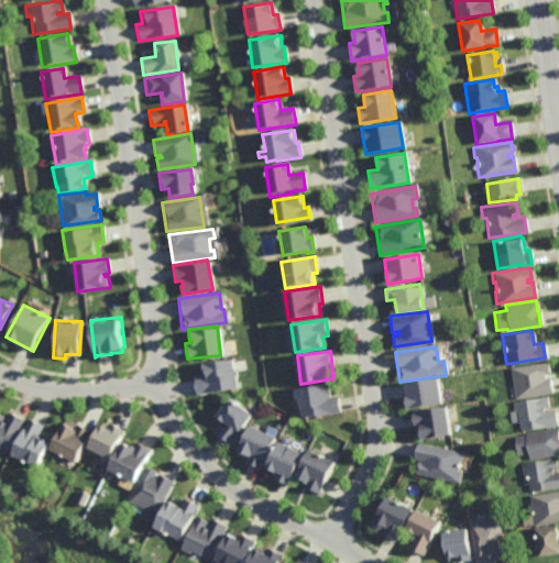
[(200,376),(198,364),(230,360),(236,388),(195,395),(192,377),(200,376)]
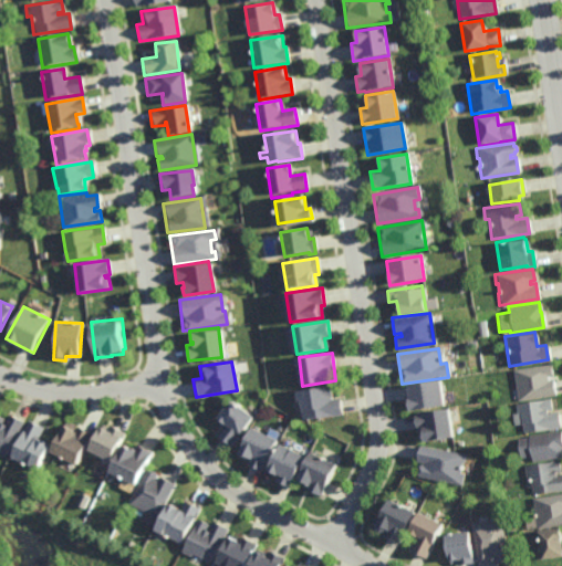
[(547,381),(551,380),(553,395),(516,400),(511,369),(549,365),(551,376),(545,376),(547,381)]
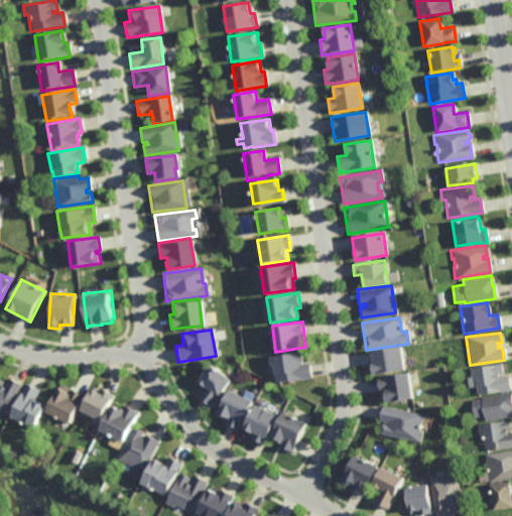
[(370,352),(400,348),(403,371),(373,375),(370,352)]
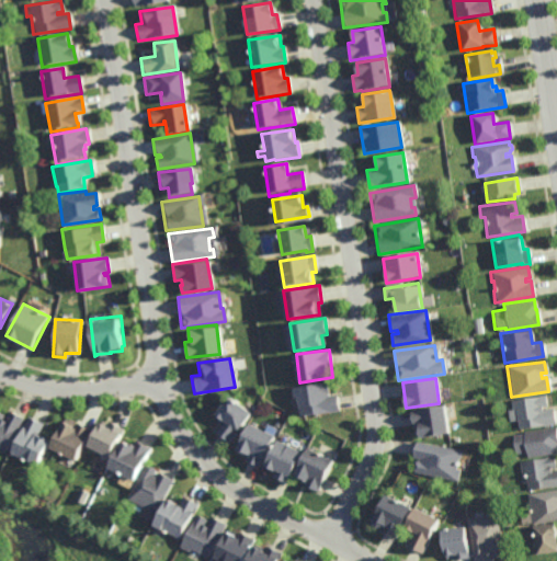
[(291,388),(327,382),(329,396),(336,395),(338,410),(299,415),(297,397),(293,398),(291,388)]
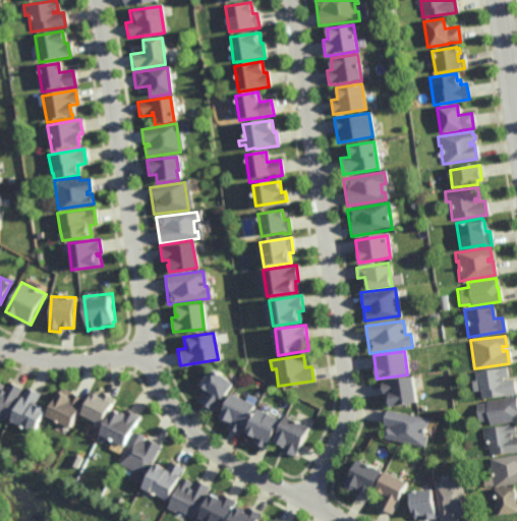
[(502,381),(512,379),(514,394),(479,399),(476,381),(473,381),(472,371),(505,367),(506,378),(501,378),(502,381)]
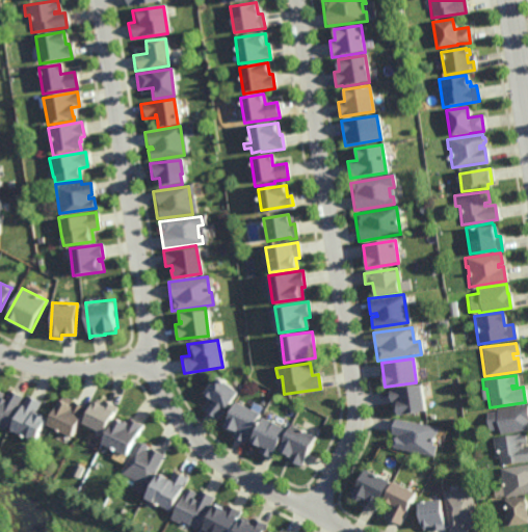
[(209,401),(201,395),(216,376),(237,393),(216,419),(204,408),(209,401)]
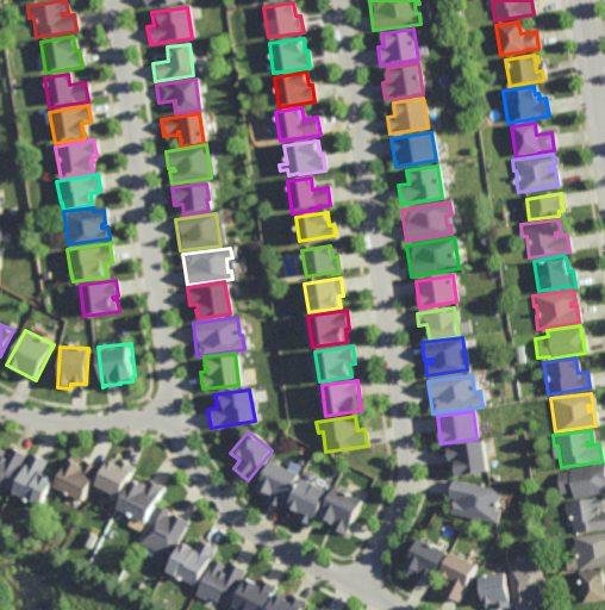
[(488,468),(457,473),(456,462),(457,462),(456,460),(448,461),(446,444),(484,439),(488,468)]
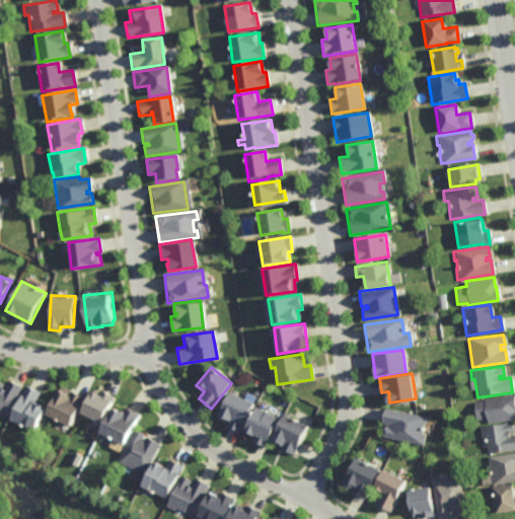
[(3,387),(5,388),(9,378),(23,385),(7,417),(0,413),(0,380),(5,383),(3,387)]
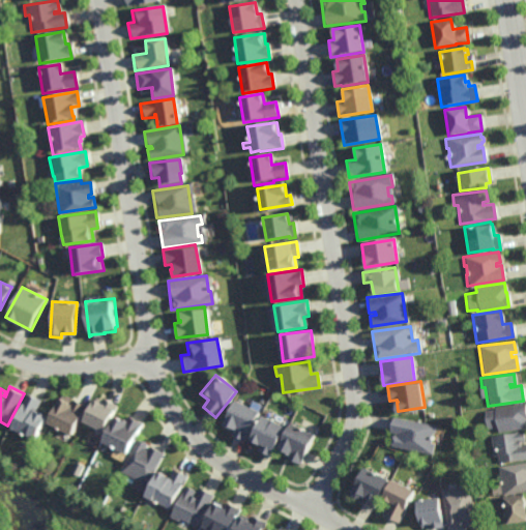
[(36,439),(11,427),(28,392),(41,399),(37,407),(49,413),(36,439)]
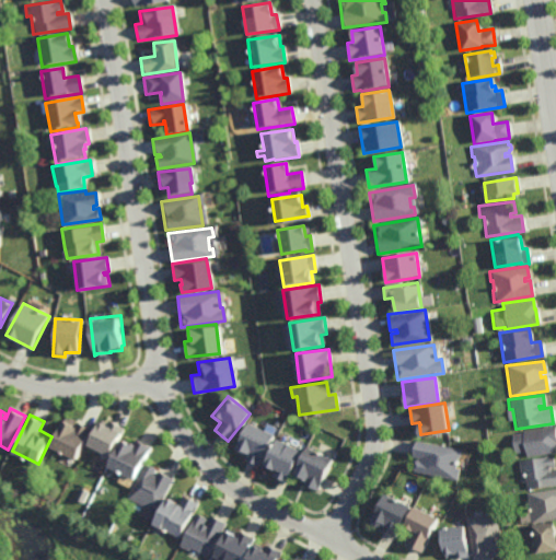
[(77,424),(79,420),(93,427),(78,457),(53,445),(66,418),(77,424)]
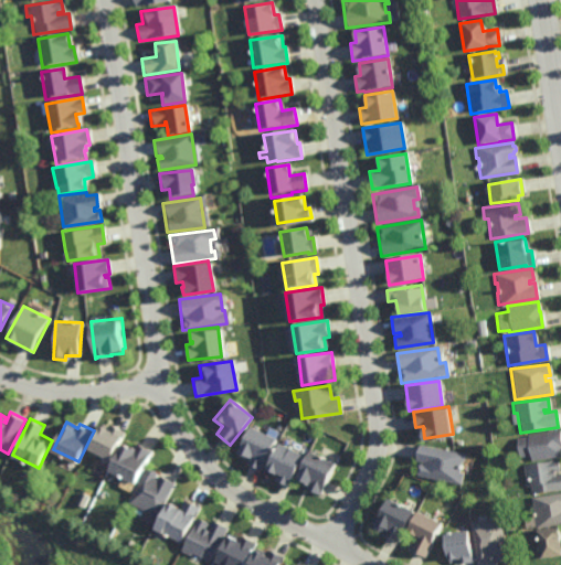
[(127,429),(113,458),(91,447),(103,424),(110,427),(113,423),(127,429)]
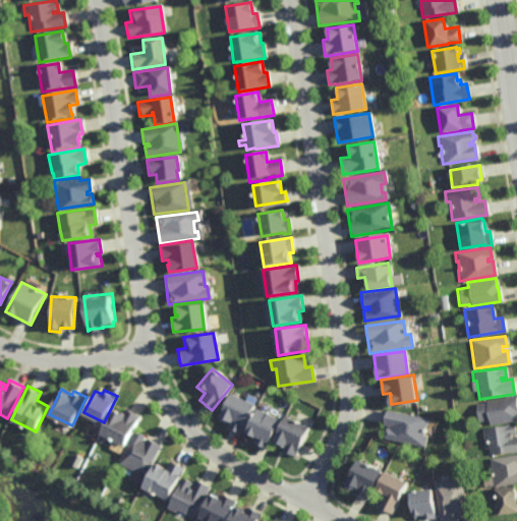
[(239,433),(224,425),(226,421),(218,417),(230,393),(254,405),(239,433)]
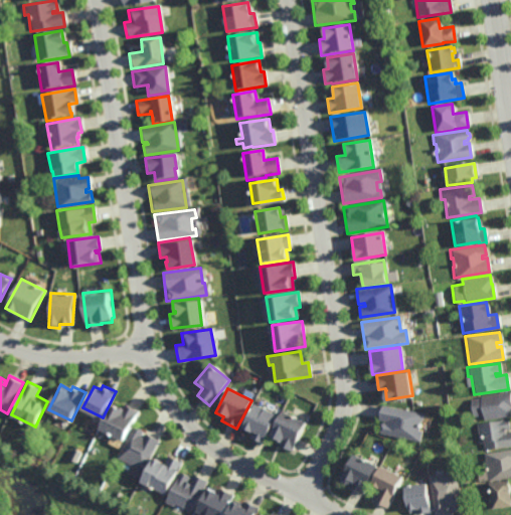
[(510,409),(509,409),(510,415),(482,419),(481,414),(471,415),(469,399),(479,397),(479,396),(508,391),(510,409)]
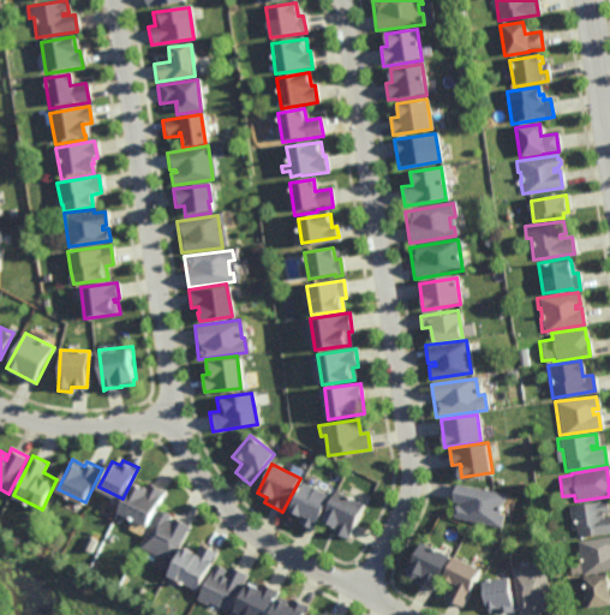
[(144,485),(145,484),(147,485),(149,482),(163,489),(145,524),(120,511),(136,481),(144,485)]
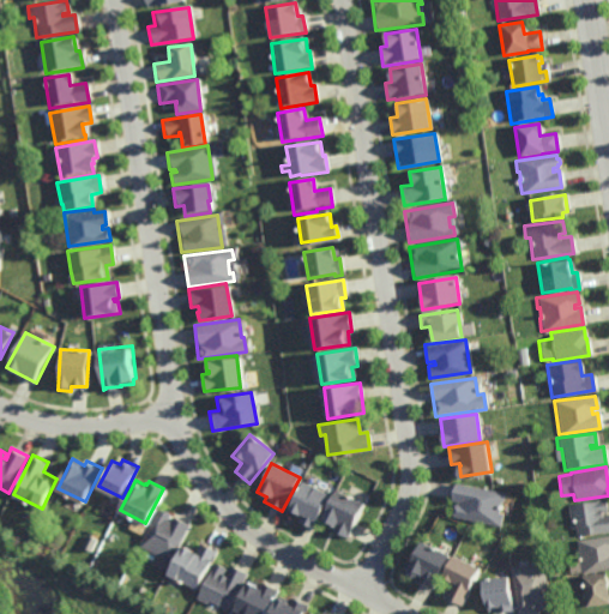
[(311,528),(296,521),(299,517),(287,511),(302,482),(327,495),(311,528)]
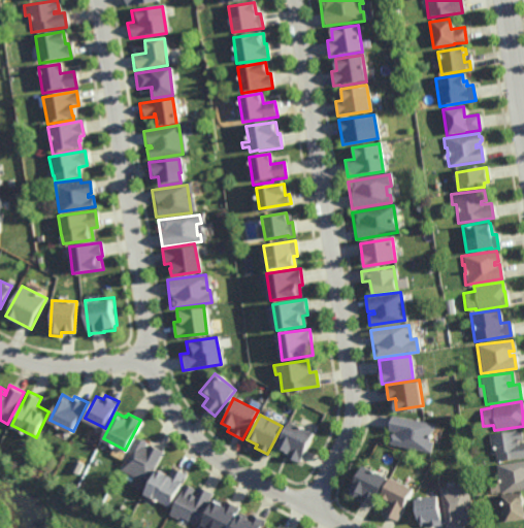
[(392,432),(388,431),(391,416),(432,424),(428,442),(430,442),(428,453),(387,443),(389,433),(392,434),(392,432)]
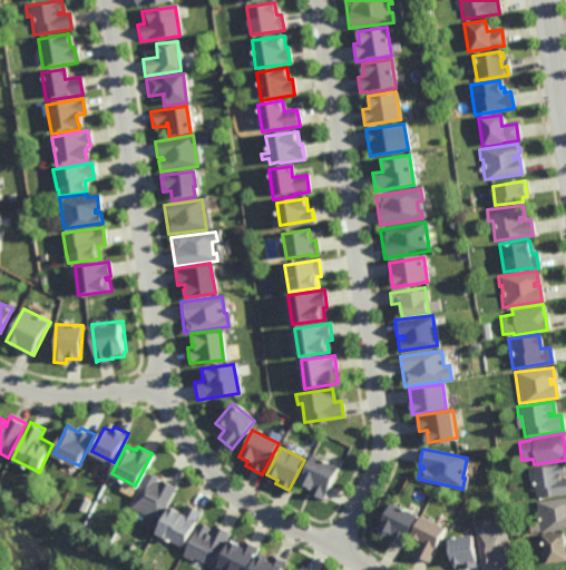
[(320,501),(306,493),(308,490),(305,488),(306,485),(299,481),(312,455),(337,469),(320,501)]
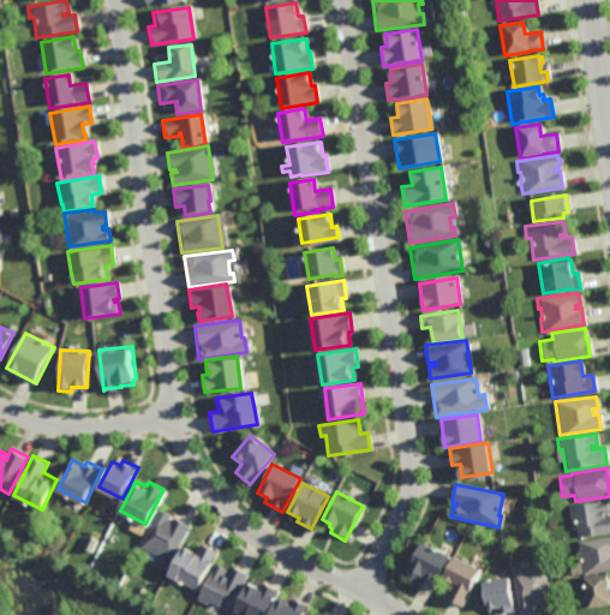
[(602,515),(609,514),(609,532),(600,535),(600,533),(575,537),(573,517),(569,517),(567,506),(605,500),(608,512),(602,513),(602,515)]
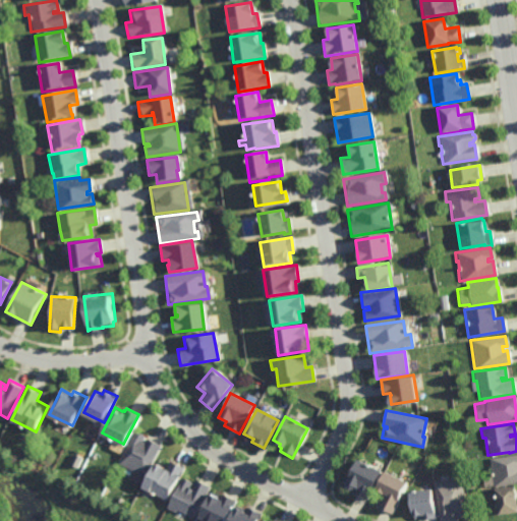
[(145,442),(147,438),(160,444),(144,475),(118,463),(134,431),(144,436),(141,440),(145,442)]
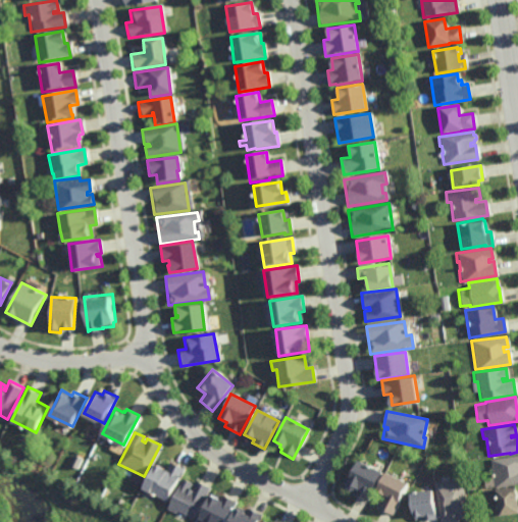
[(517,483),(494,487),(488,459),(517,454),(517,483)]
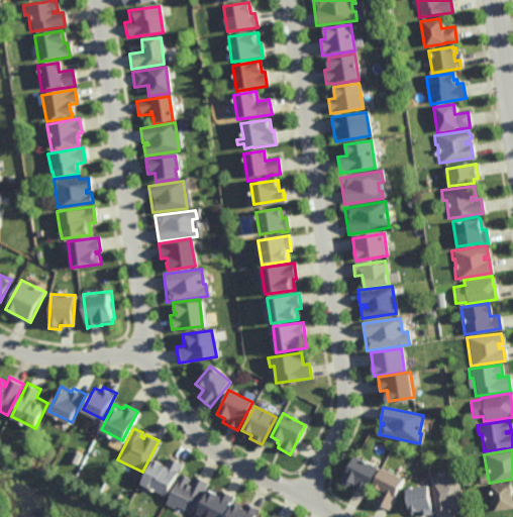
[(165,495),(140,483),(154,459),(152,458),(152,457),(162,462),(162,463),(164,464),(168,456),(181,463),(165,495)]
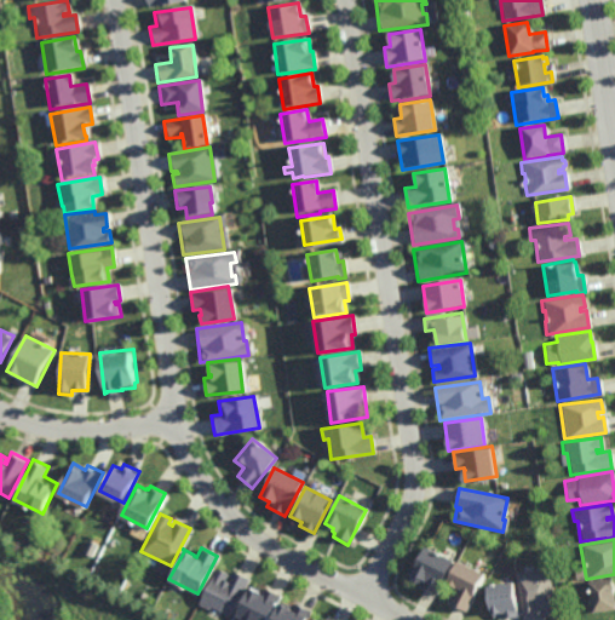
[(420,580),(411,575),(425,547),(452,561),(436,593),(419,585),(420,580)]
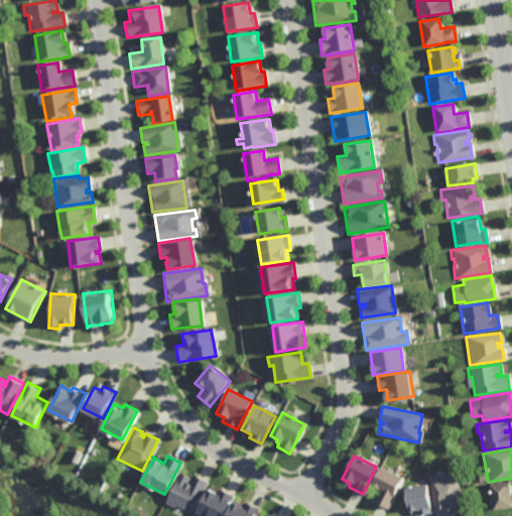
[(388,508),(373,501),(379,489),(371,485),(380,466),(403,478),(388,508)]
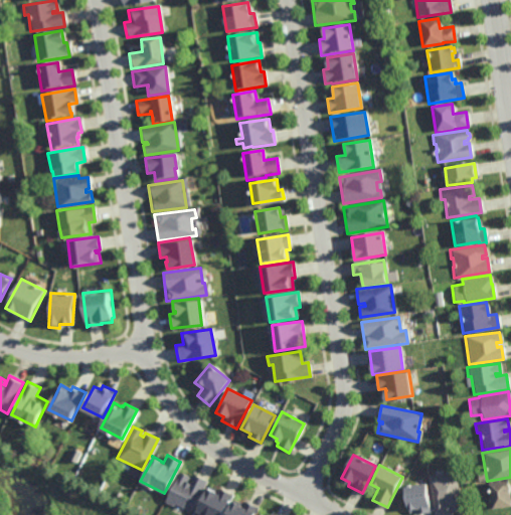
[(454,470),(460,511),(452,513),(451,509),(448,510),(448,513),(433,514),(427,476),(435,475),(435,476),(446,475),(445,471),(454,470)]
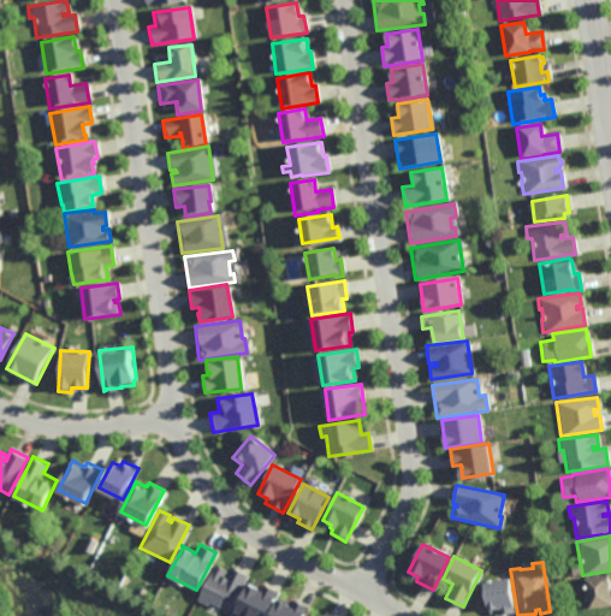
[(225,576),(231,566),(245,574),(226,611),(208,602),(206,605),(196,599),(212,570),(211,570),(214,563),(225,569),(223,575),(225,576)]
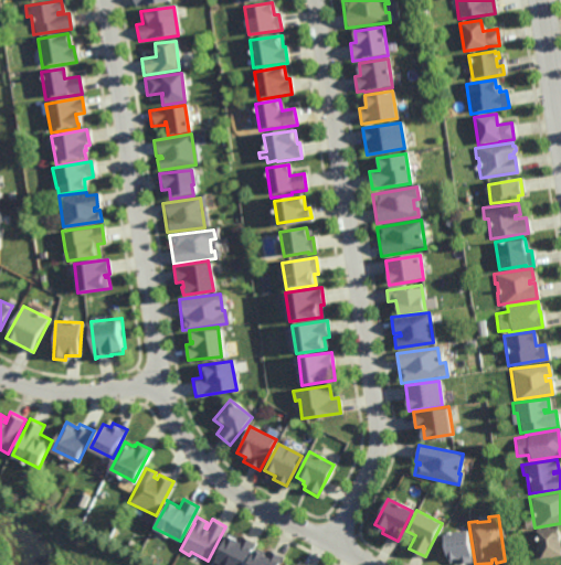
[(558,539),(560,537),(560,553),(539,557),(536,530),(558,526),(559,536),(558,536),(558,539)]
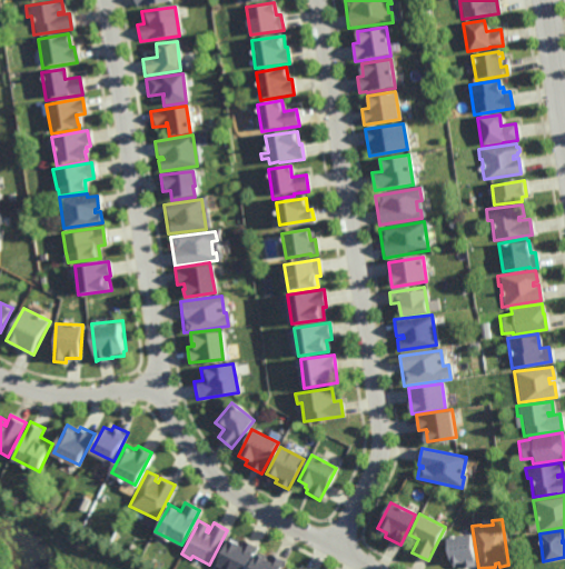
[(450,568),(446,538),(472,535),(476,565),(450,568)]
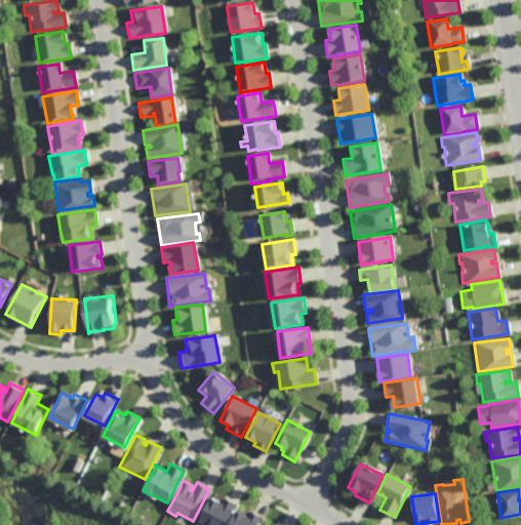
[(222,500),(224,496),(237,503),(226,524),(208,524),(199,520),(211,495),(222,500)]
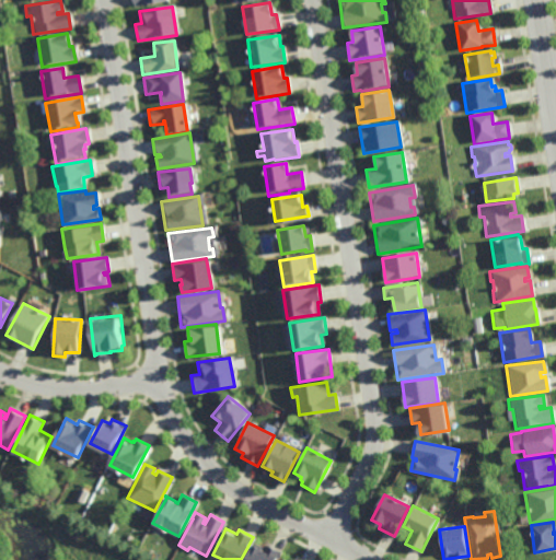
[(263,550),(266,544),(279,550),(279,551),(275,559),(244,559),(253,544),(263,549),(263,550)]
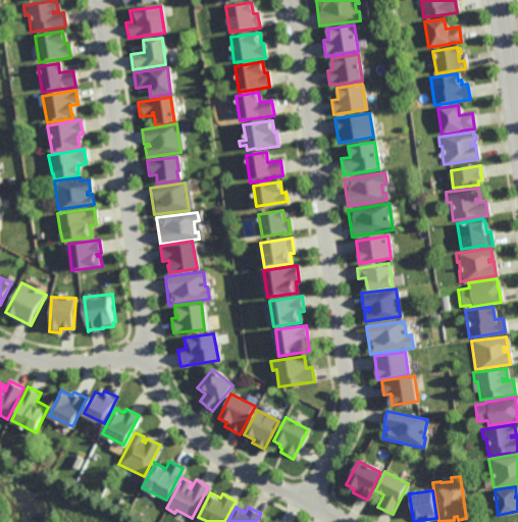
All buildings are outlined.
